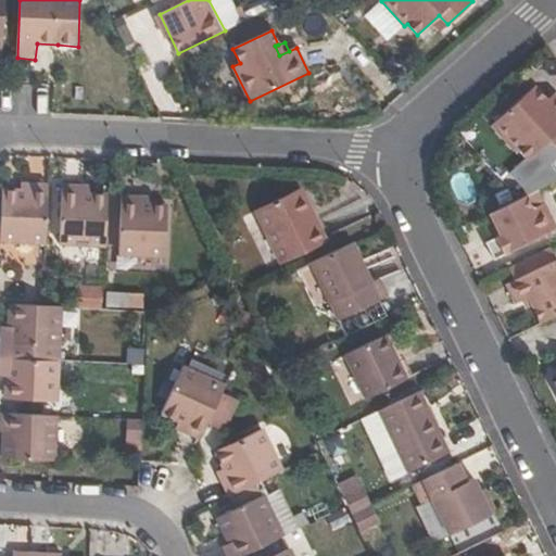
[(555,102),(551,108),(544,100),(531,87),(488,126),(510,151),(513,148),(523,160),(546,140),(555,149),(555,148),(555,102)]
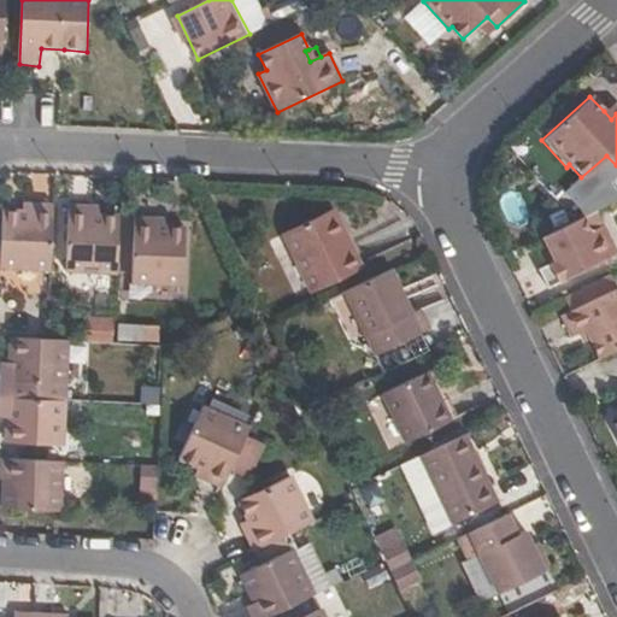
[(616,110),(611,104),(604,111),(611,119),(616,113),(616,110)]
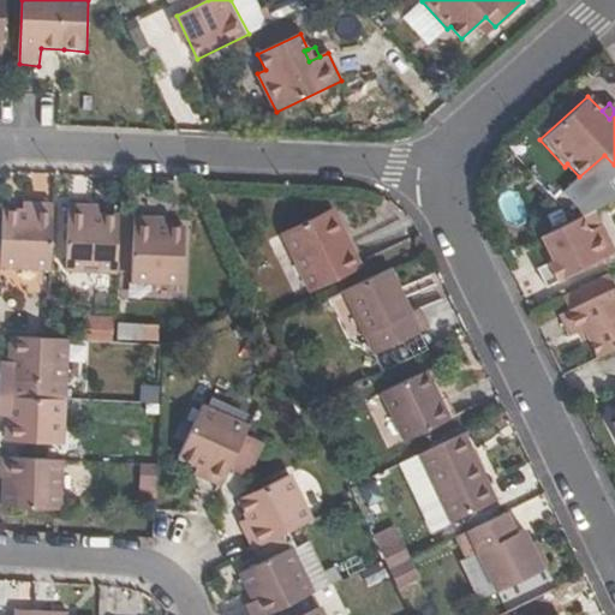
[(35,209),(24,208),(6,207),(3,262),(52,266),(54,202),(35,201),(35,209)]
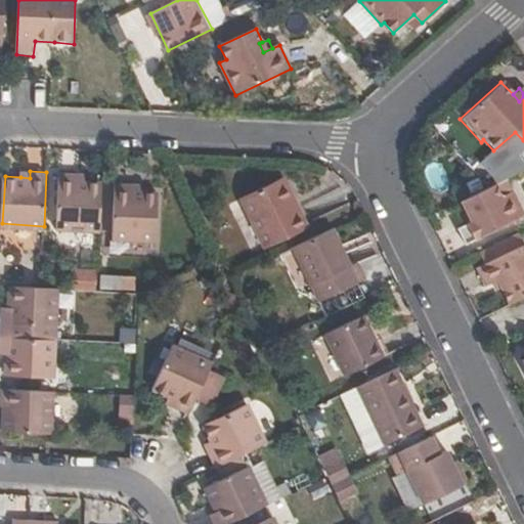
[(102,181),(87,181),(78,180),(79,173),(60,172),(58,226),(100,229),(102,181)]
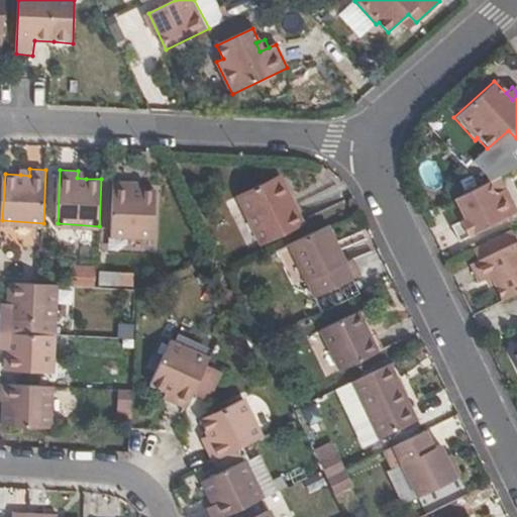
[(256,241),(298,221),(276,175),(233,195),(256,241)]
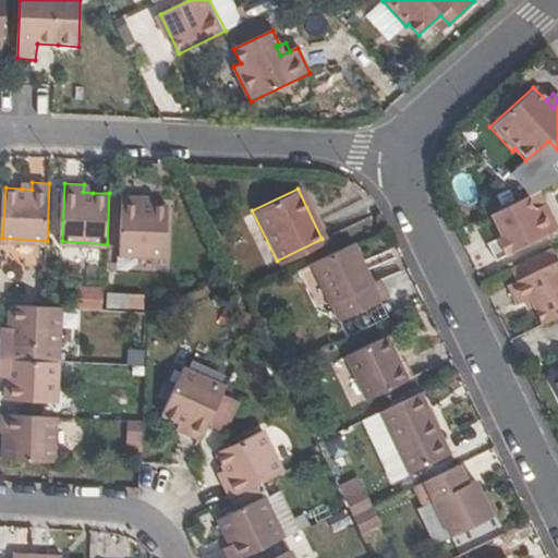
[(550,233),(537,206),(531,192),(488,213),(500,237),(486,243),(495,259),(550,233)]
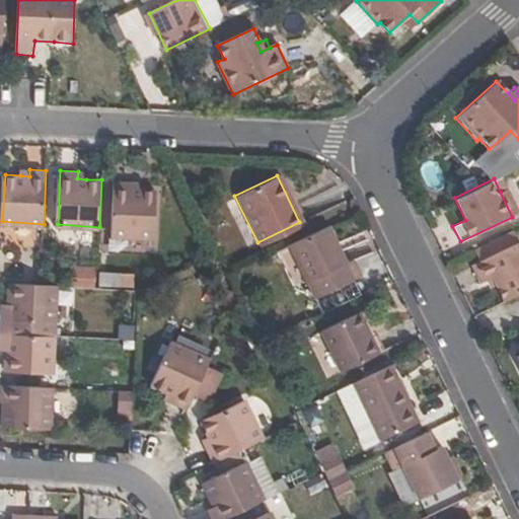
[(134,190),(134,182),(117,181),(114,234),(156,237),(158,191),(142,191),(134,190)]
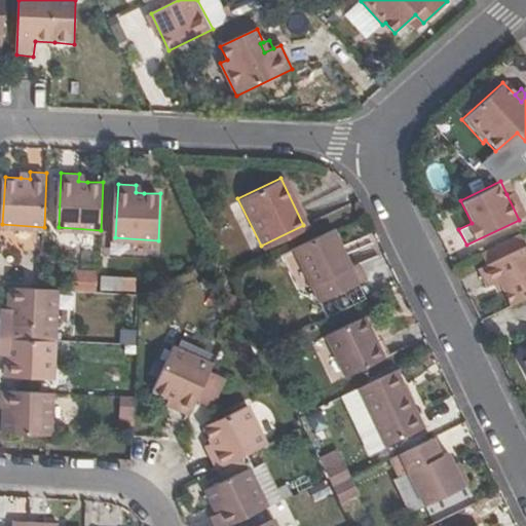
[(506,194),(519,220),(525,217),(513,192),(506,194)]
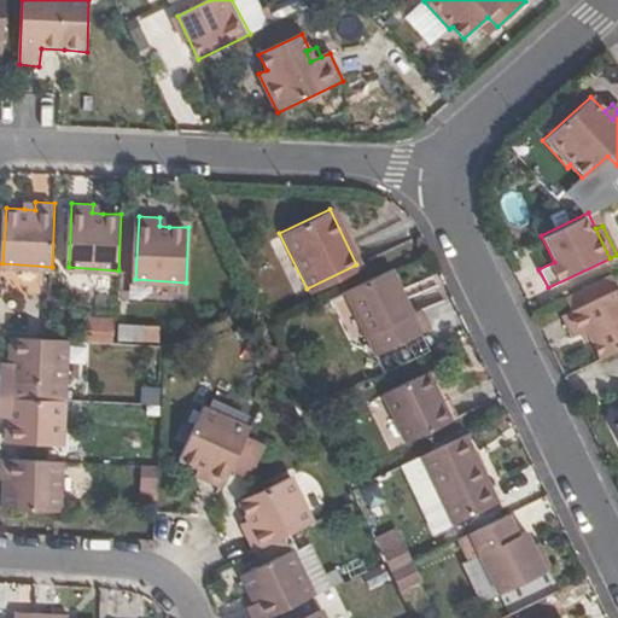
[(420,333),(388,266),(342,289),(375,356),(420,333)]
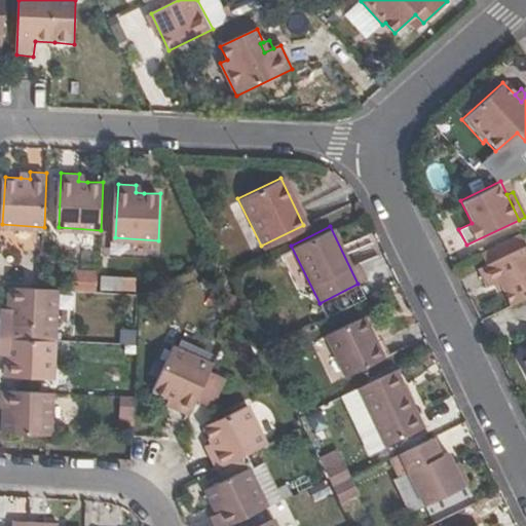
[(498,278),(501,286),(510,303),(525,294),(525,245),(525,243),(477,266),(486,284),(493,280),(498,278)]
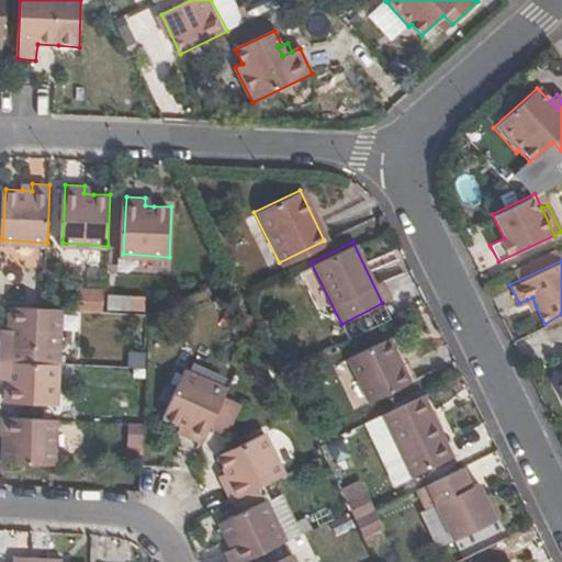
[(100,312),(101,290),(76,288),(75,311),(100,312)]
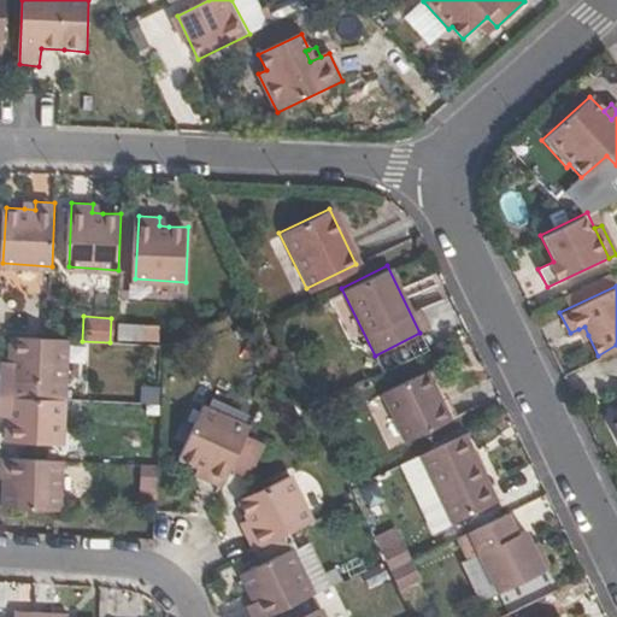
[(157,344),(158,325),(115,323),(115,341),(157,344)]
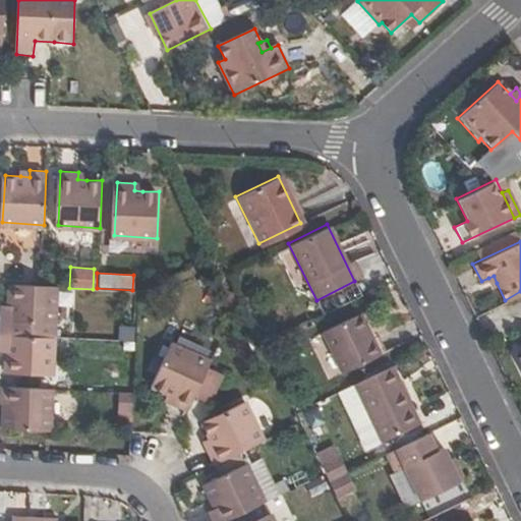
[(494,276),(488,278),(491,286),(497,283),(494,276)]
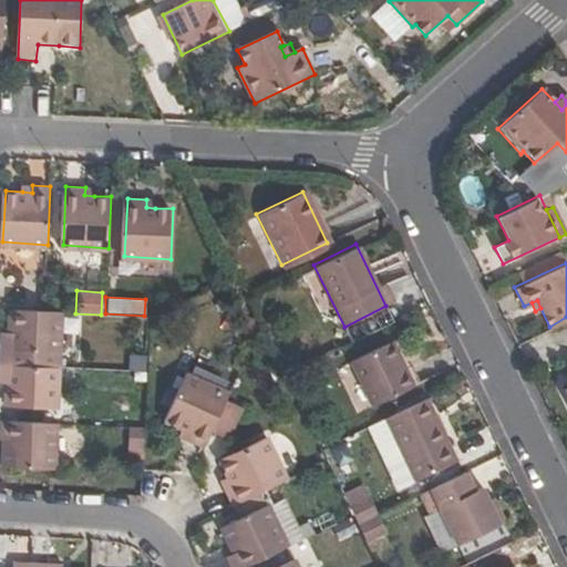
[(0,353),(57,357),(58,312),(44,312),(10,310),(9,336),(0,334),(0,353)]
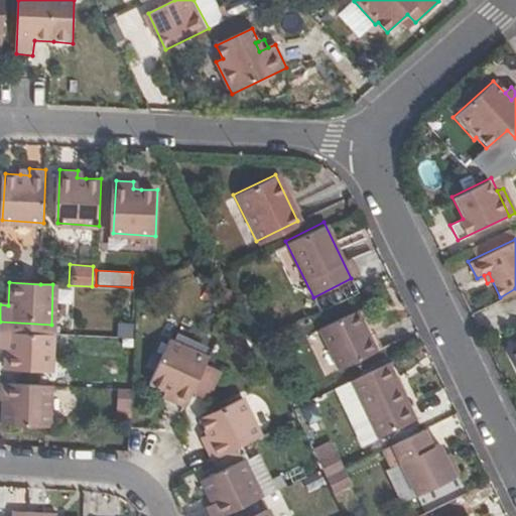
[(359,327),(363,326),(355,309),(316,329),(337,369),(375,350),(368,335),(364,337),(359,327)]
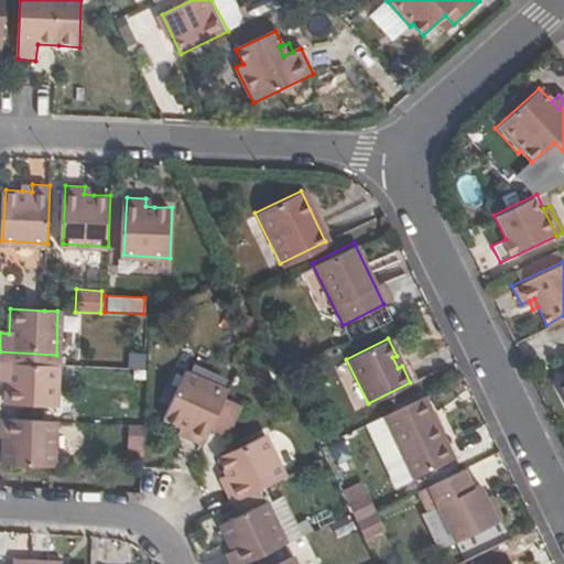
[(0,364),(55,367),(56,355),(0,351),(0,364)]
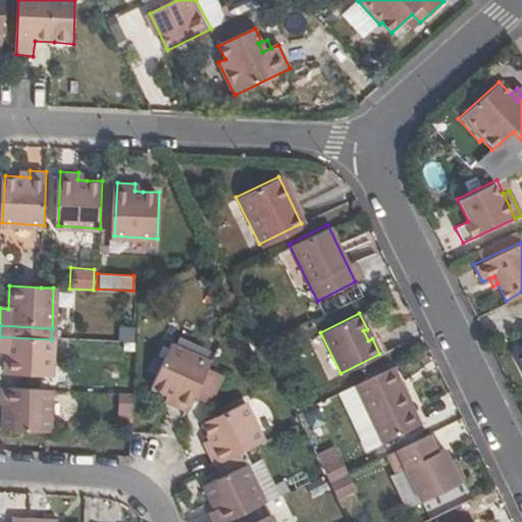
[(372,338),(367,329),(363,330),(368,341),(372,338)]
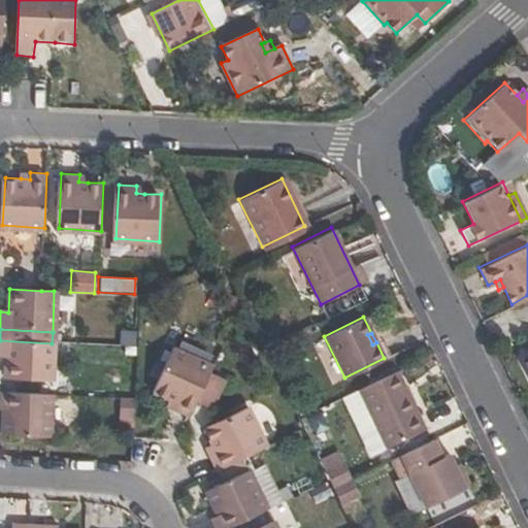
[(50,382),(52,343),(0,340),(0,358),(5,358),(5,381),(50,382)]
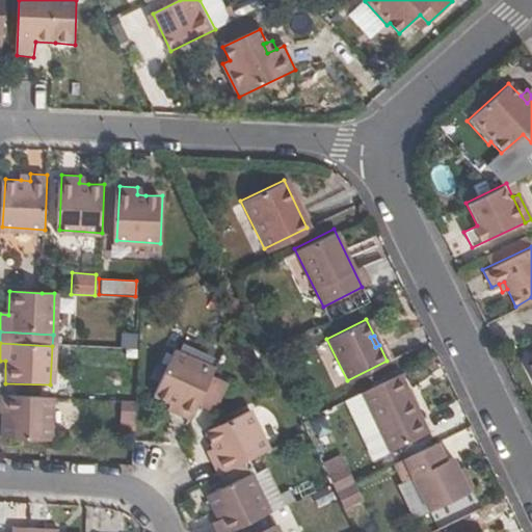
[(179,406),(176,415),(192,422),(200,404),(210,380),(215,371),(174,353),(154,396),(171,403),(179,406)]
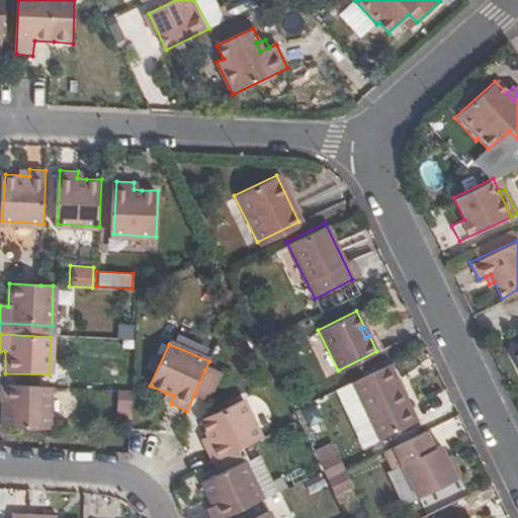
[(414,420),(386,363),(350,381),(377,437),(414,420)]
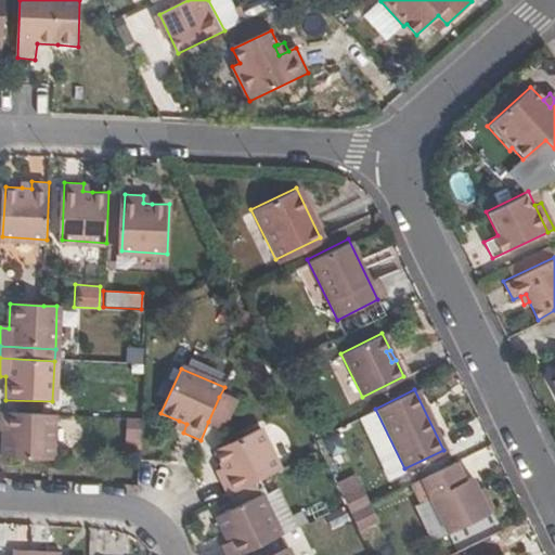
[(220,428),(232,402),(219,397),(208,422),(220,428)]
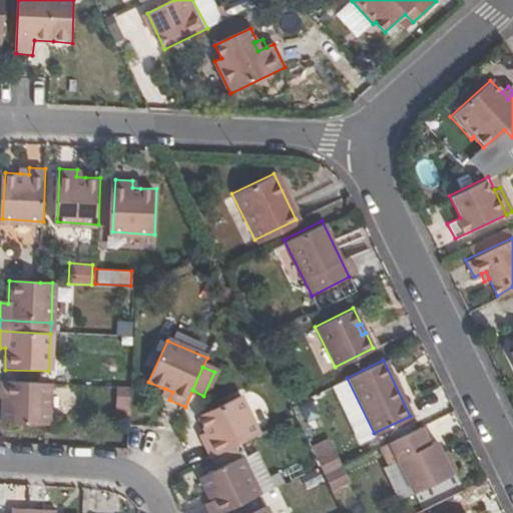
[(46,427),(48,384),(0,381),(0,397),(3,398),(2,425),(46,427)]
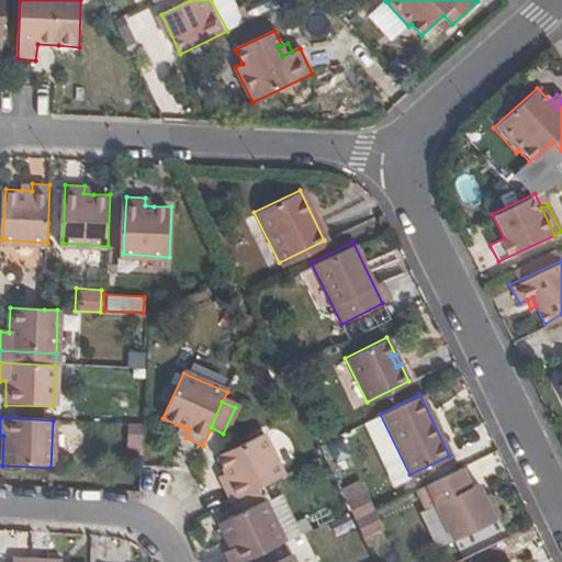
[(189,429),(181,426),(177,434),(186,438),(189,429)]
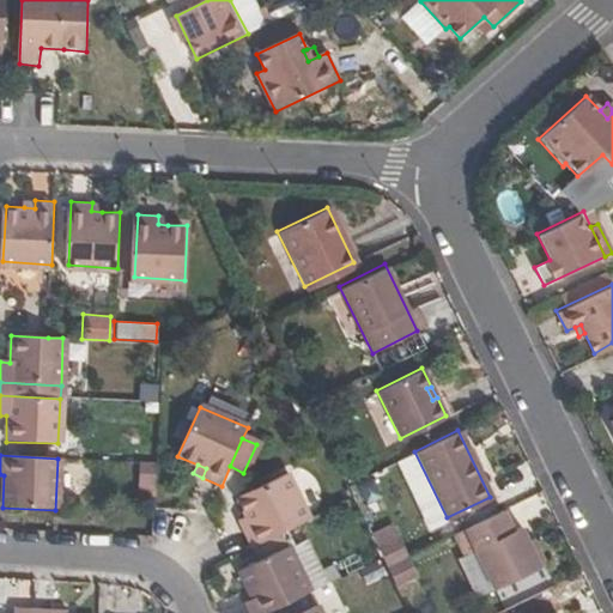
[(141,487),(156,489),(156,467),(143,467),(141,487)]
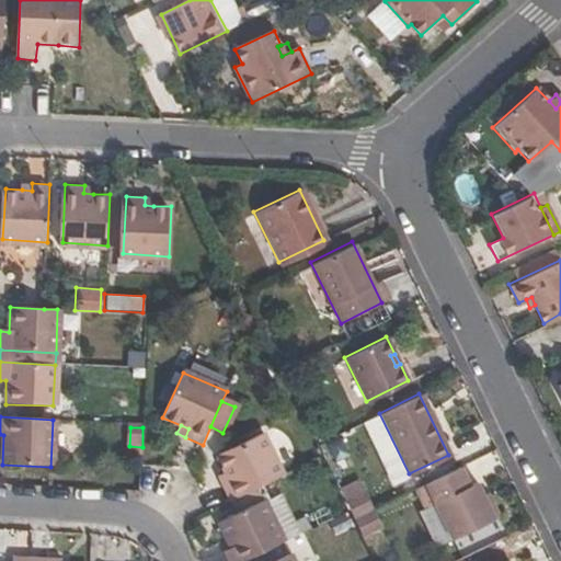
[(231,481),(224,484),(231,501),(284,476),(263,435),(219,456),(227,473),(231,481)]
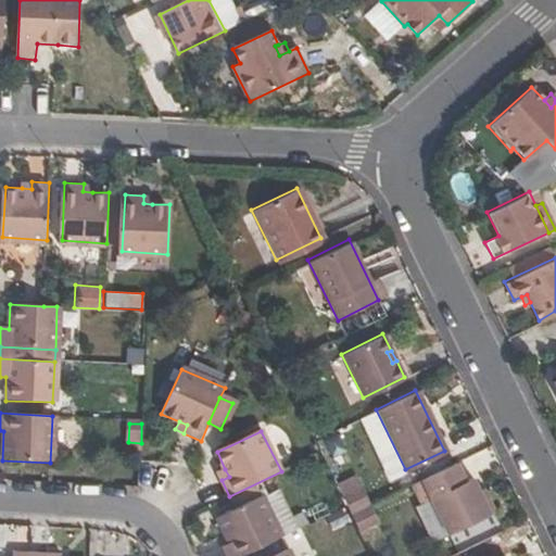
[(459,485),(450,466),(420,479),(438,514),(447,535),(494,513),(485,496),(481,498),(472,480),(459,485)]
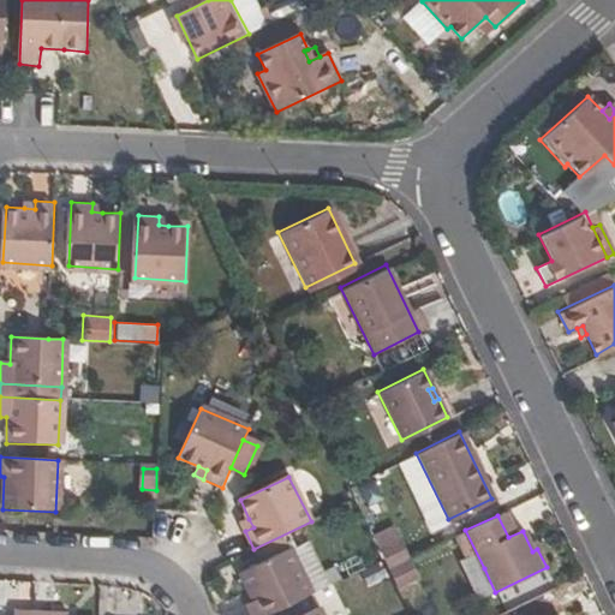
[(254,527),(249,519),(240,523),(245,531),(254,527)]
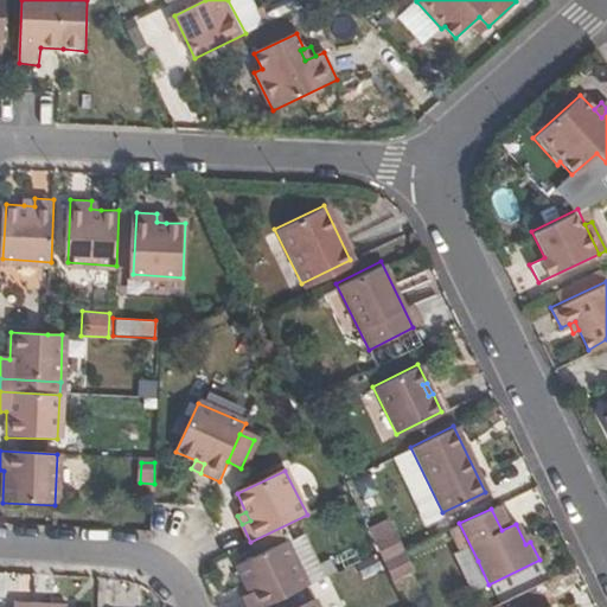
[(387,523),(368,531),(372,541),(391,532),(387,523)]
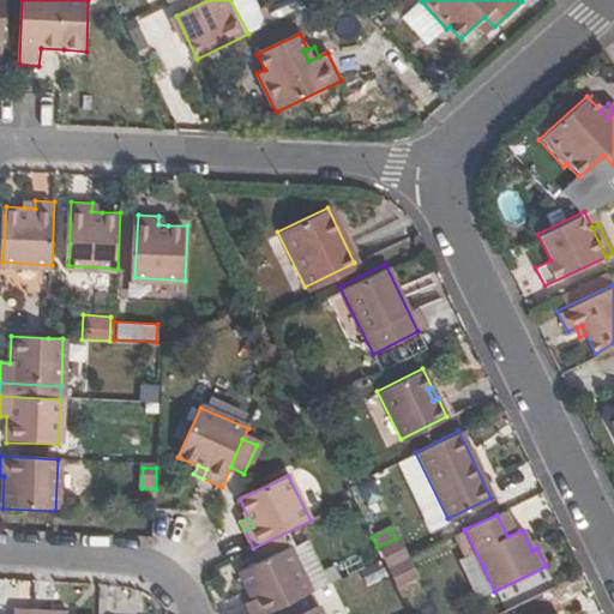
[(464,529),(453,534),(471,572),(483,567),(464,529)]
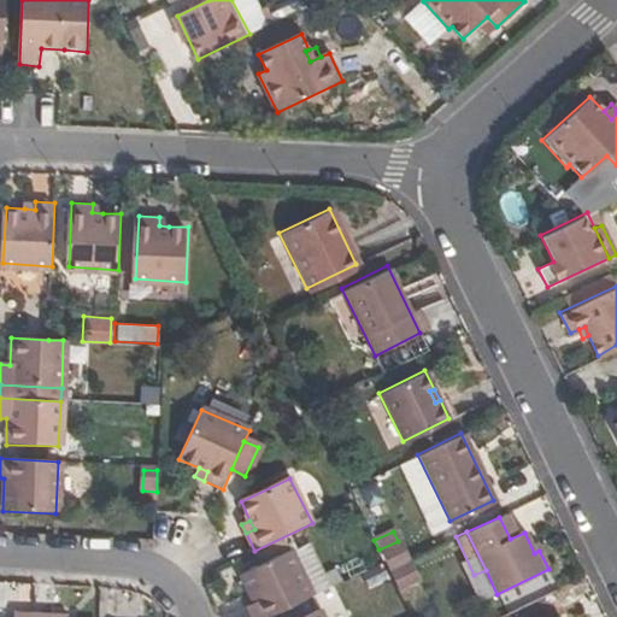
[(407,560),(398,541),(378,550),(383,560),(387,570),(404,562),(407,560)]
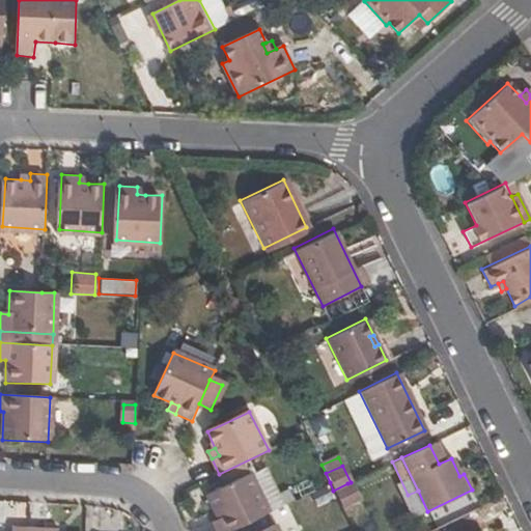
[(216,520),(221,530),(229,530),(271,511),(252,472),(212,492),(223,515),(216,520)]
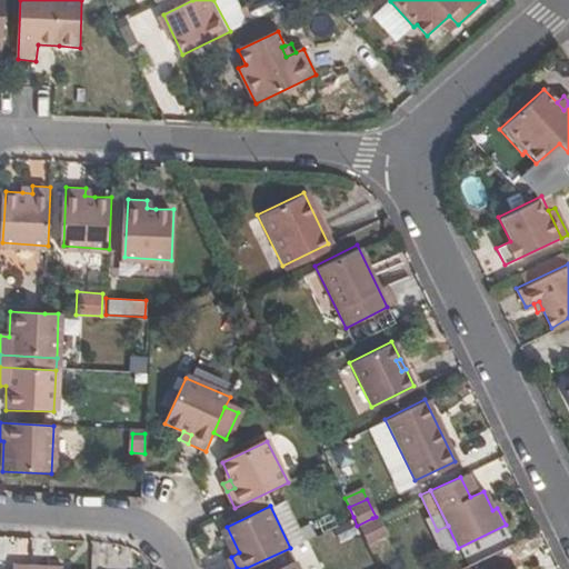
[(372,518),(357,526),(366,541),(380,535),(372,518)]
